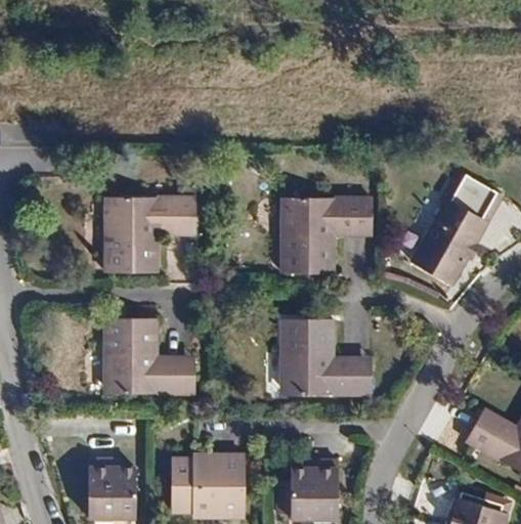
[(198,198),(113,198),(113,214),(109,214),(107,274),(159,274),(159,235),(159,227),(197,227),(198,198)]
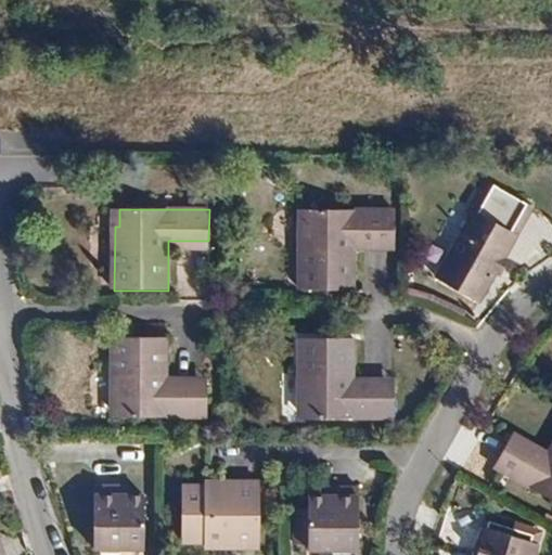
[(357,242),(397,242),(398,210),(309,209),(308,228),(304,228),(303,291),(356,291),(357,249),(357,242)]
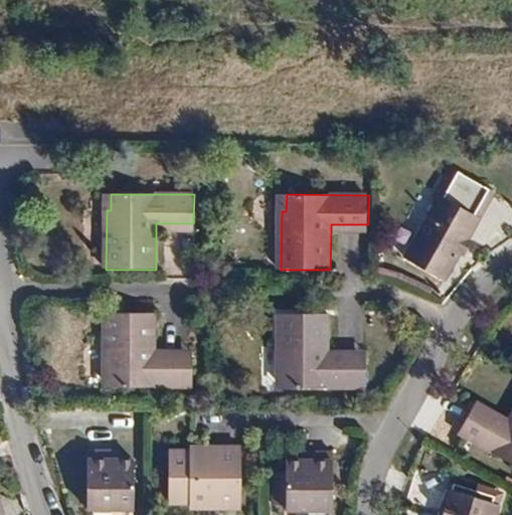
[(460,253),(470,237),(481,219),(443,197),(406,258),(444,280),(460,253)]
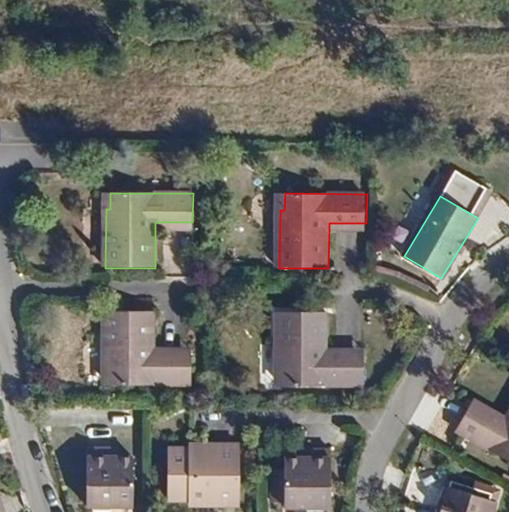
[(155,222),(155,230),(192,230),(192,222),(155,222)]
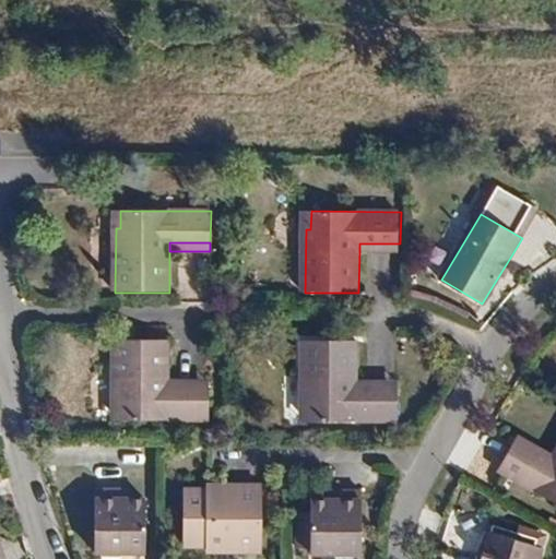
[(359,244),(359,251),(400,252),(400,244),(359,244)]
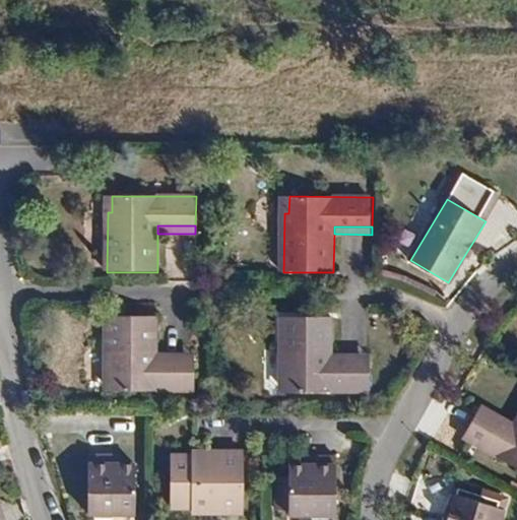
[(480,243),(474,240),(464,256),(470,260),(480,243)]
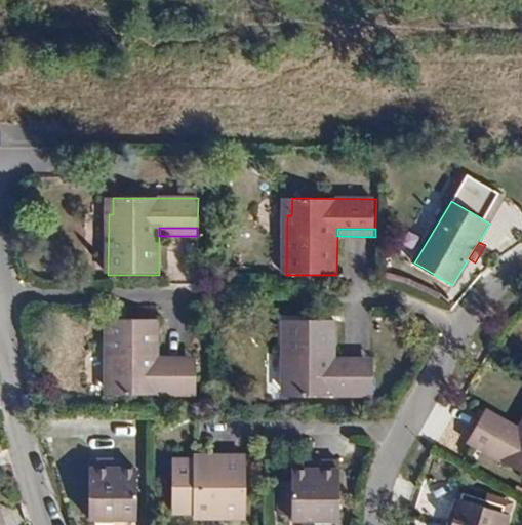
[(159,365),(159,356),(159,318),(108,318),(108,376),(112,376),(112,393),(197,393),(197,365),(159,365)]
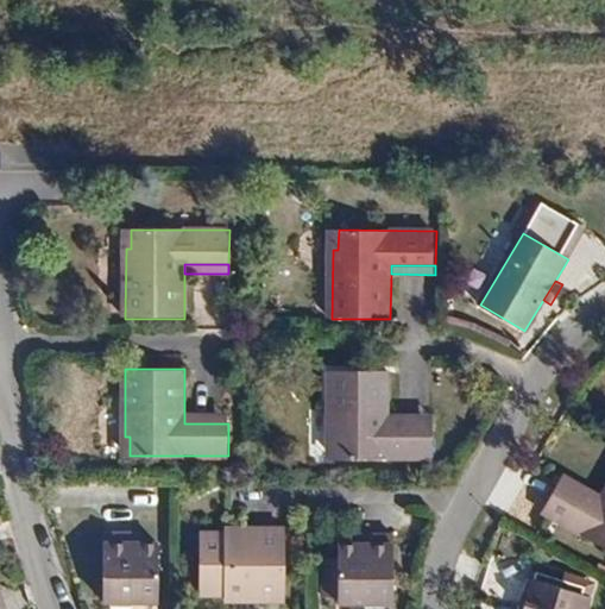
[(331,370),(329,439),(335,439),(335,457),(433,458),(433,425),(388,425),(388,414),(388,370),(331,370)]
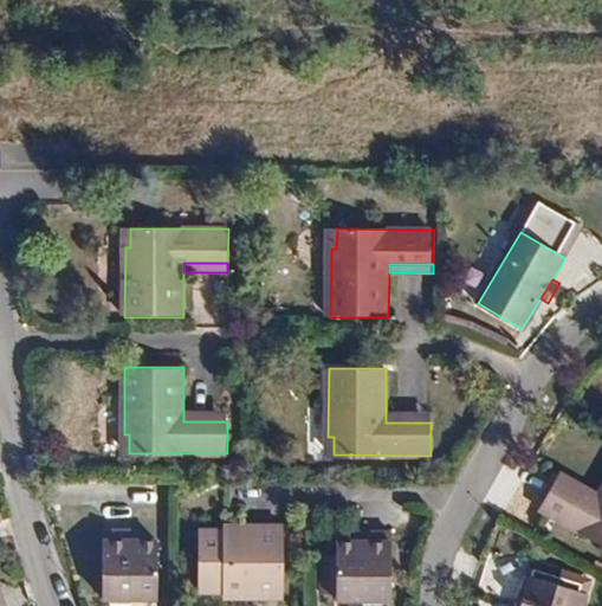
[(183,421),(227,421),(227,412),(183,411),(183,421)]
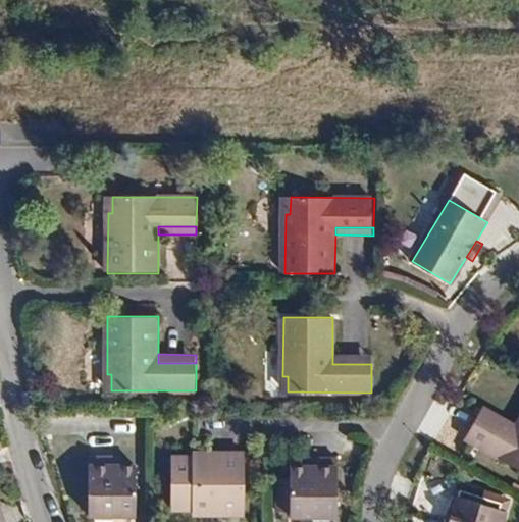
[(371,356),(332,355),(332,364),(371,364),(371,356)]
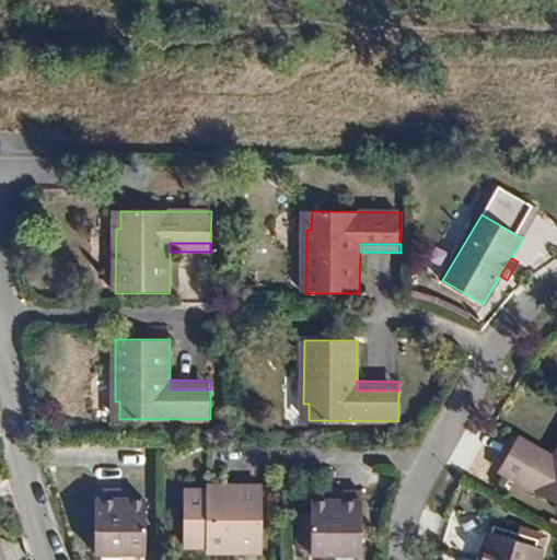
[(518,435),(513,444),(548,465),(553,456),(518,435)]
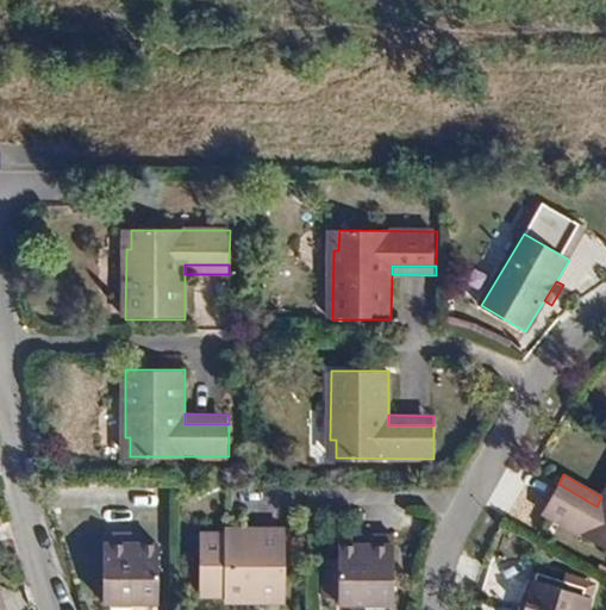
[(597,506),(558,484),(541,514),(605,551),(605,489),(601,497),(597,506)]
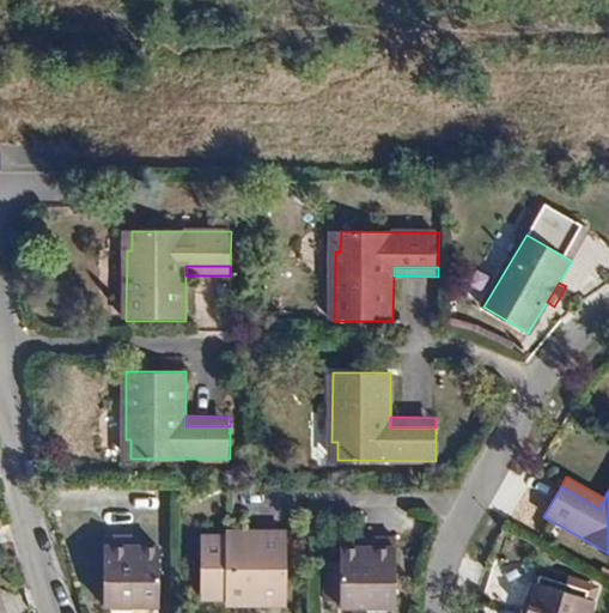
[(224,535),(199,535),(198,596),(225,596),(231,602),(241,604),(245,596),(262,596),(270,604),(284,604),(285,530),(224,529),(224,535)]
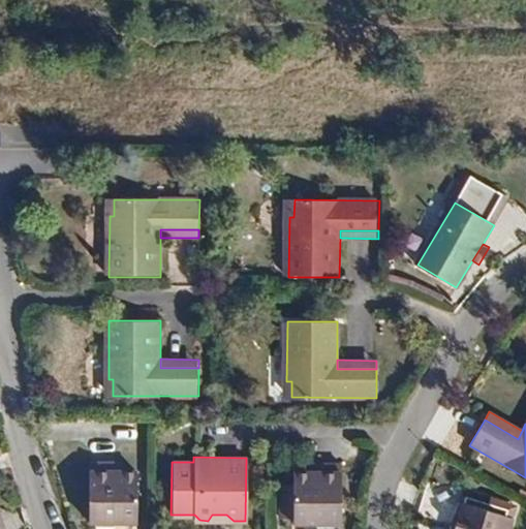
[(114,462),(90,462),(90,520),(134,520),(134,470),(113,470),(114,462)]
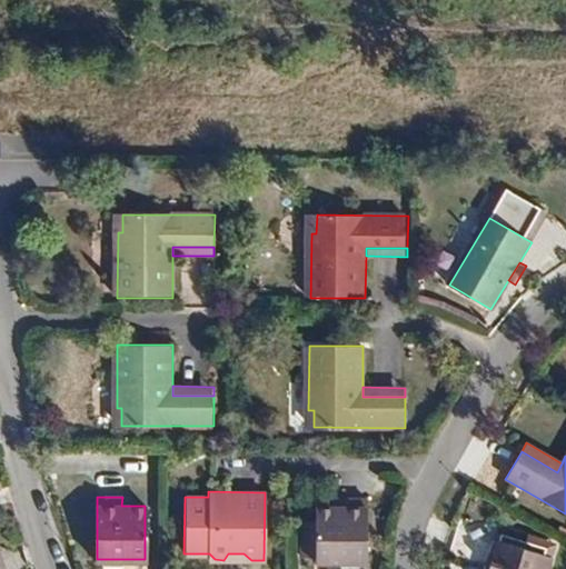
[(340,507),(331,507),(316,507),(316,530),(301,530),(301,557),(316,557),(316,562),(366,562),(366,499),(340,498),(340,507)]
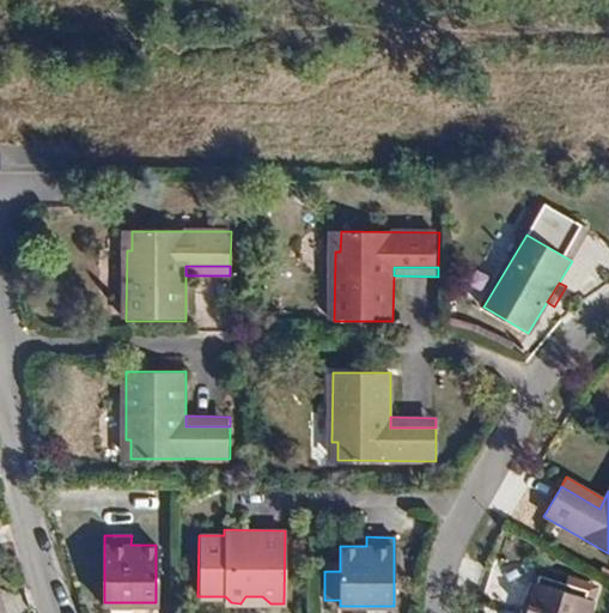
[(589,612),(592,602),(586,600),(589,594),(565,586),(562,592),(533,583),(523,612),(589,612)]
